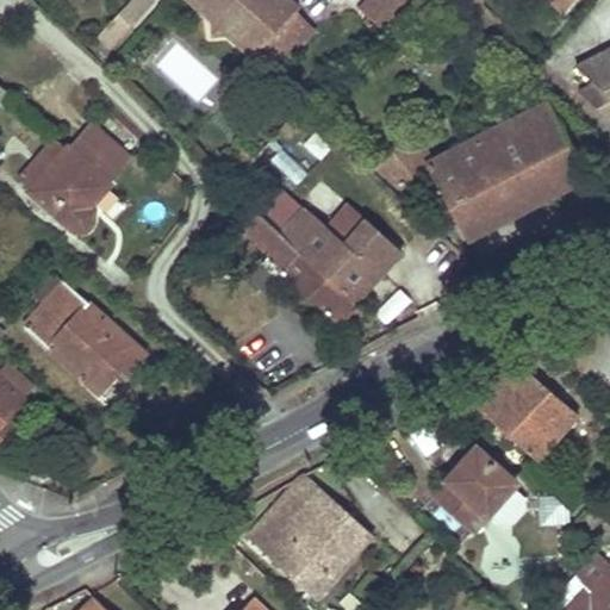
[(128,30),(149,7),(141,0),(129,0),(114,17),(128,30)]
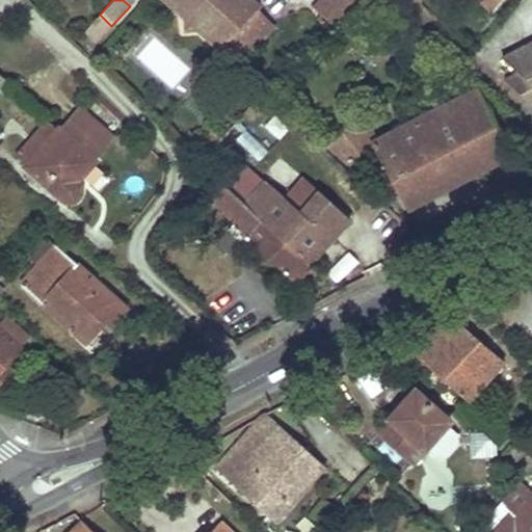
[(255,0),(169,0),(225,50),(264,8),(255,0)]
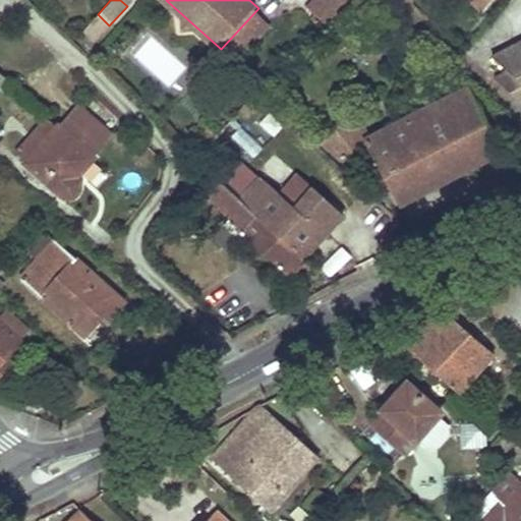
[(317,0),(309,10),(330,29),(356,7),(348,0),(317,0)]
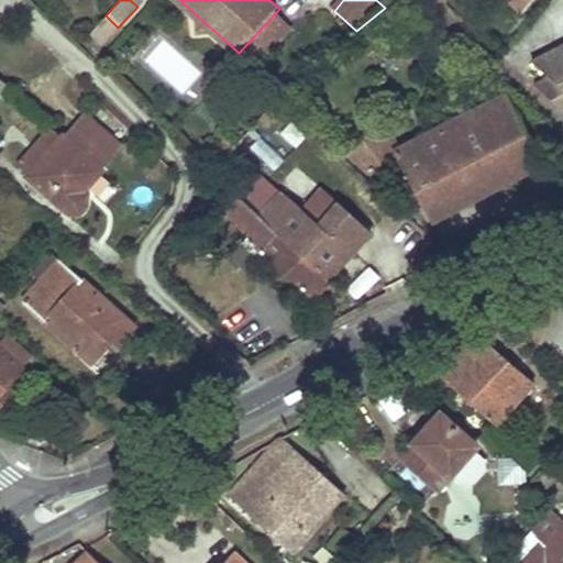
[(239,53),(255,66),(295,23),(279,9),(239,53)]
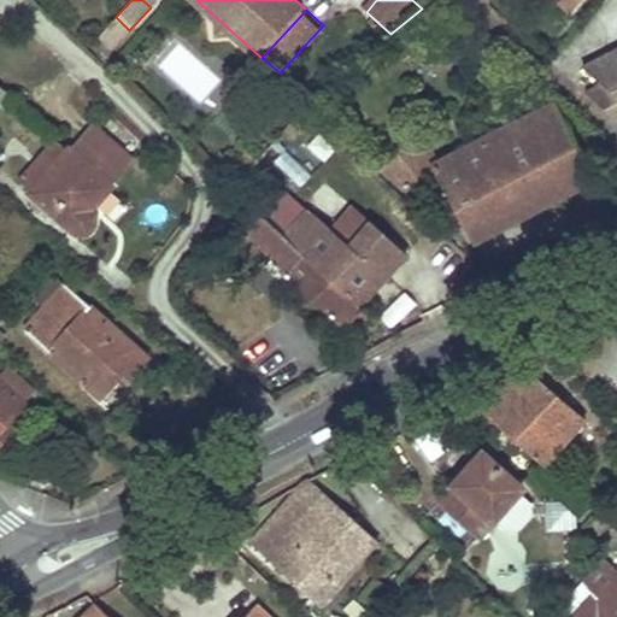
[(109,52),(129,30),(116,17),(95,40),(109,52)]
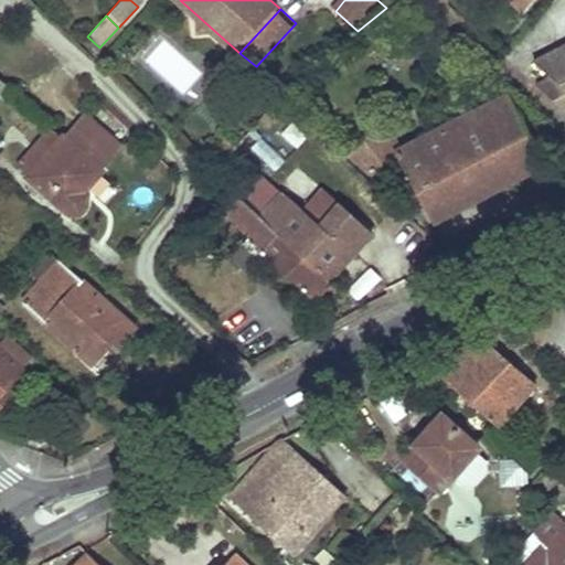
[(548,76),(534,84),(564,110),(564,44),(532,62),(548,76)]
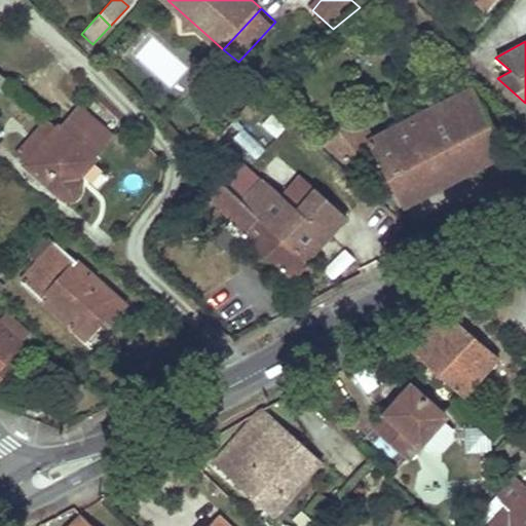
[(460,94),(457,87),(450,90),(453,97),(373,137),(357,119),(353,121),(349,116),(327,143),(345,160),(369,141),(404,207),(506,153),(472,87),(460,94)]
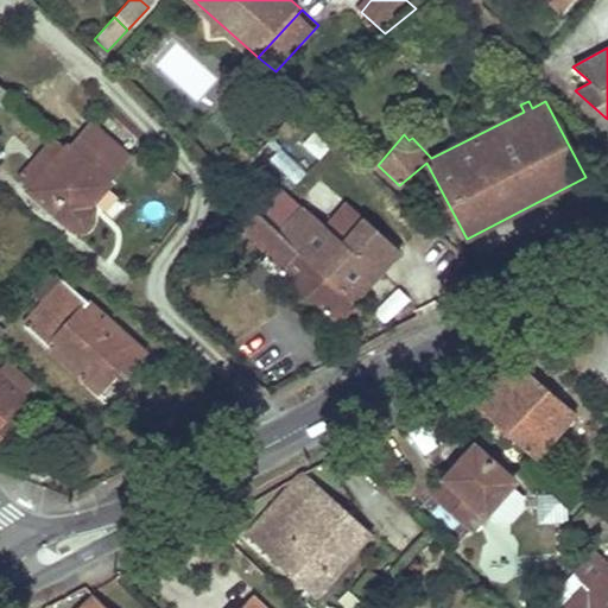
[(90,119),(68,145),(109,182),(132,156),(90,119)]
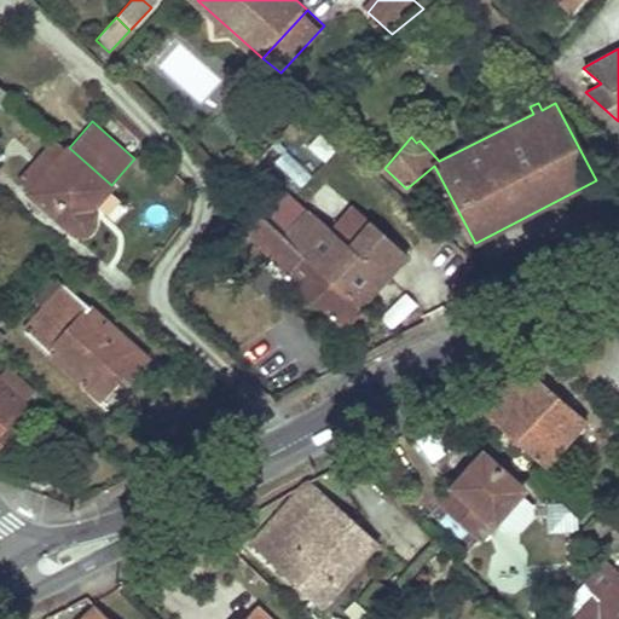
[(16,180),(29,192),(69,148),(56,134),(16,180)]
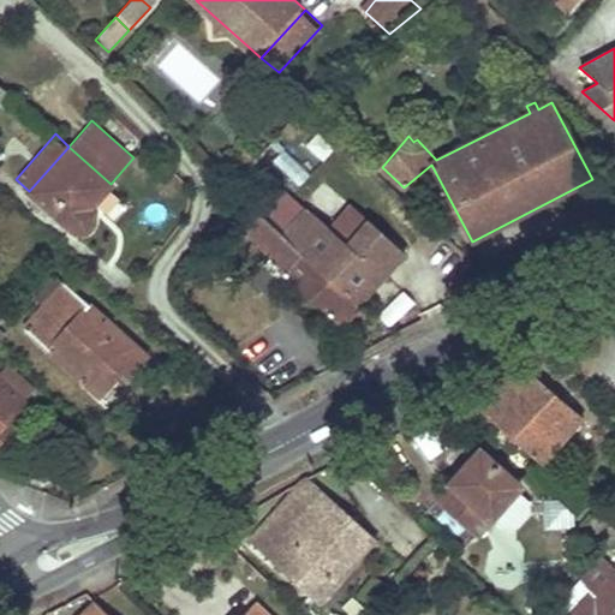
[(88,209),(111,184),(69,147),(29,191),(71,228),(72,230),(76,231),(78,232),(82,231),(84,231),(87,230),(89,227),(89,226),(90,225),(91,224),(91,221),(93,220),(93,218),(91,215),(91,213),(89,210),(88,209)]
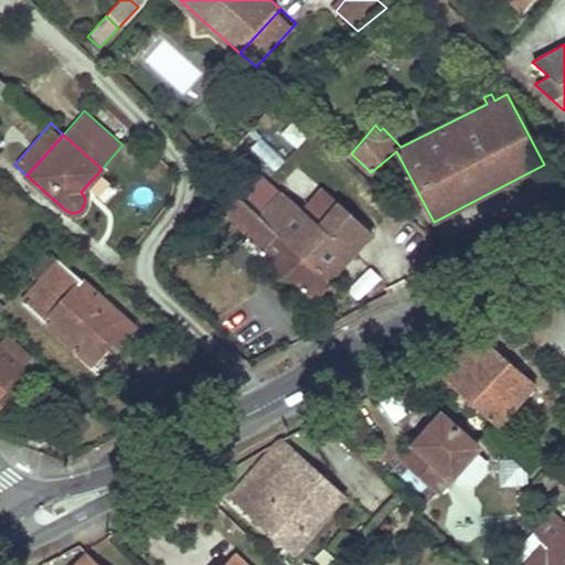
[(259,139),(249,149),(274,171),(284,161),(259,139)]
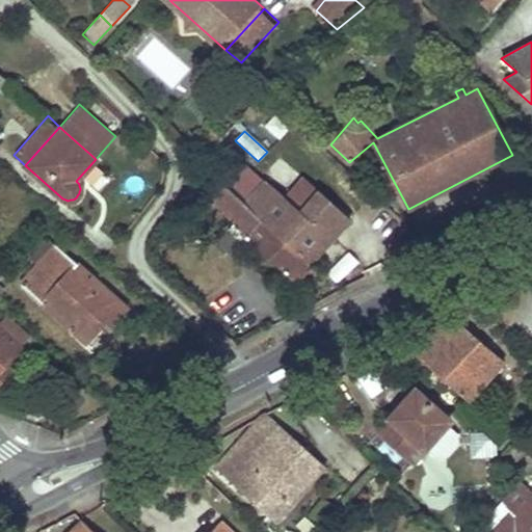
[(304,178),(285,196),(266,179),(244,202),(312,262),(349,218),(304,178)]
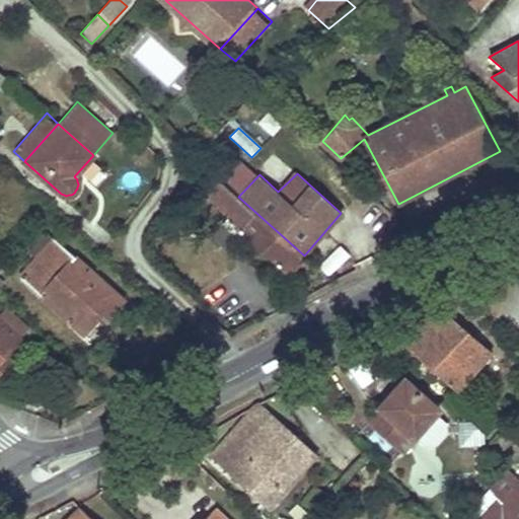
[(304,255),(238,197),(219,179),(206,194),(234,219),(227,227),(236,234),(239,231),(288,276),(304,255)]
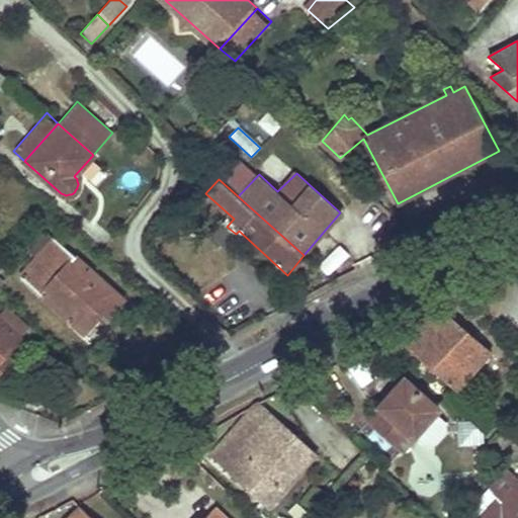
[(21,276),(53,304),(84,331),(102,311),(108,316),(123,298),(55,239),(21,276)]
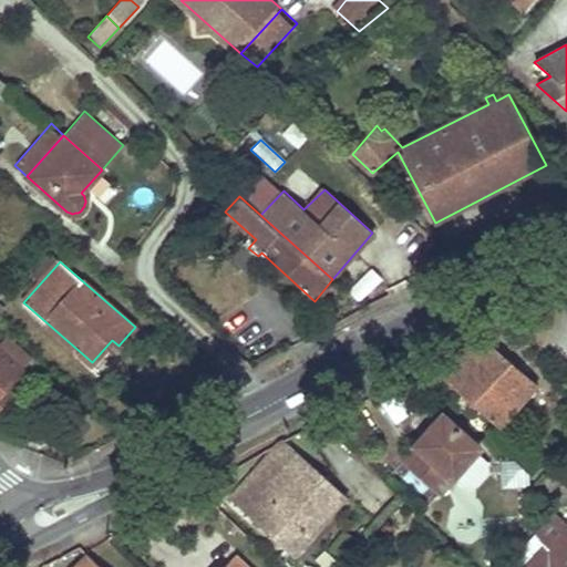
[(429,363),(497,424),(535,384),(482,334),(429,363)]
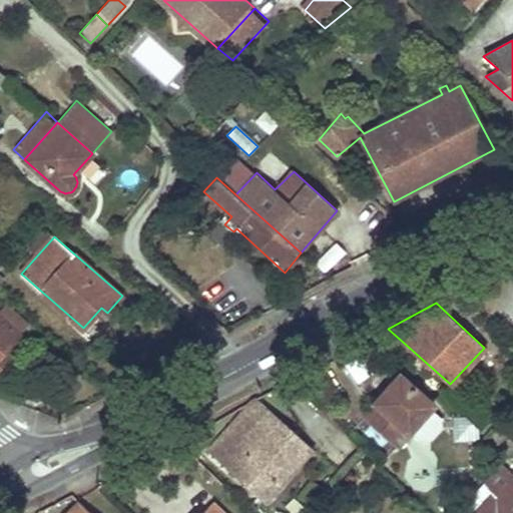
[(17,331),(26,320),(10,306),(1,316),(17,331)]
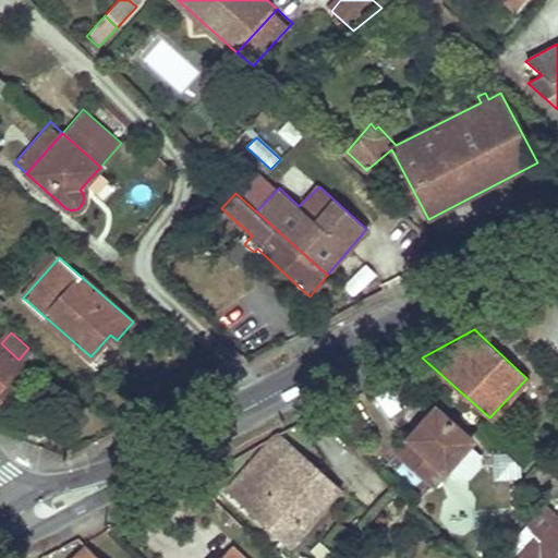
[(0,397),(9,388),(2,383),(22,362),(19,360),(1,343),(0,342),(0,397)]
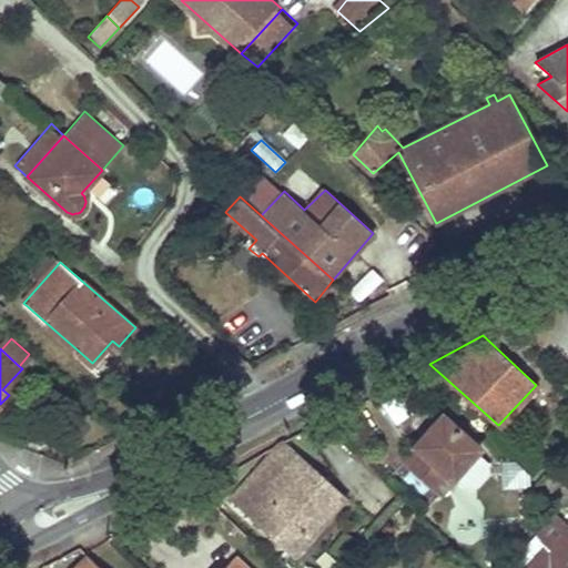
[(406,392),(383,405),(393,424),(416,411),(406,392)]
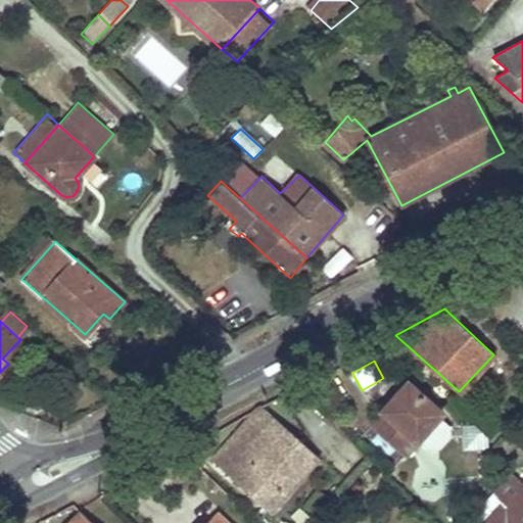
[(372,422),(389,437),(407,453),(419,438),(430,449),(441,447),(452,436),(449,425),(439,416),(441,413),(408,382),(372,422)]
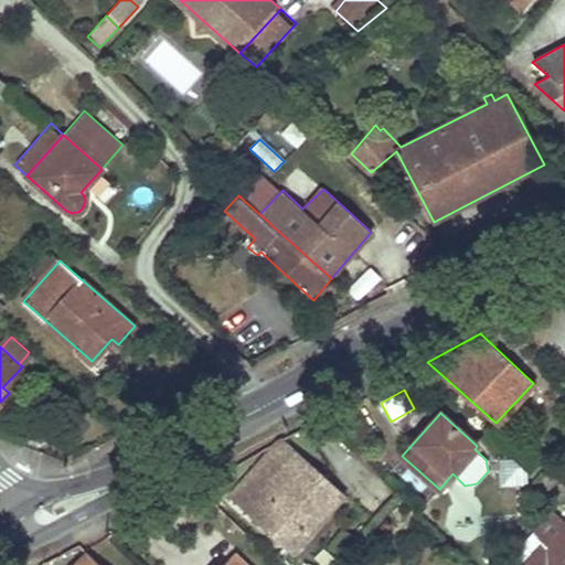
[(228,494),(292,553),(343,494),(281,437),(228,494)]
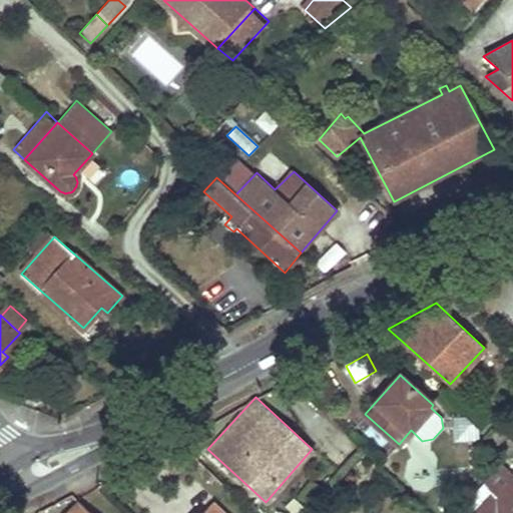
[(474,414),(456,416),(458,435),(476,433),(474,414)]
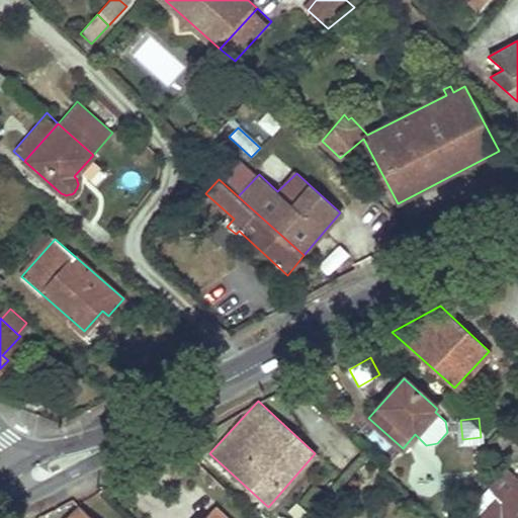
[(517,517),(517,475),(508,466),(468,510),(477,517),(517,517)]
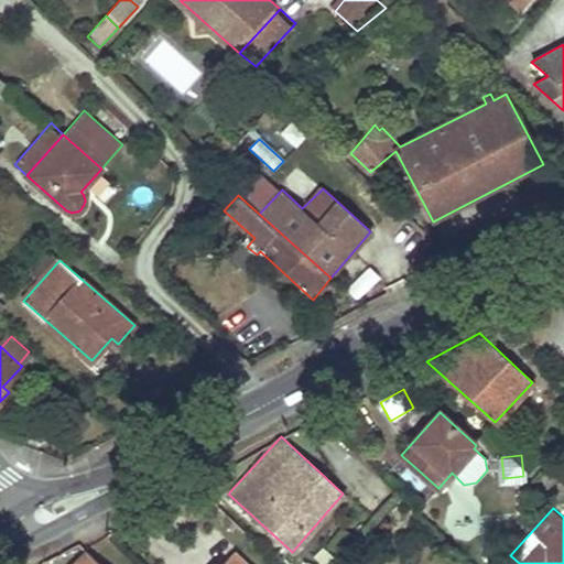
[(100,563),(86,550),(75,562),(72,563),(100,563)]
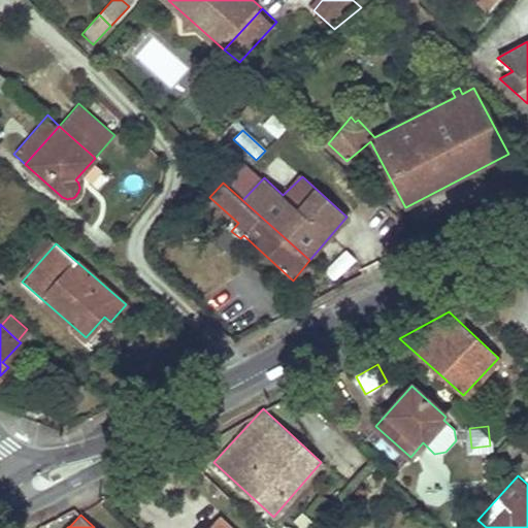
[(231,527),(220,517),(207,527),(231,527)]
